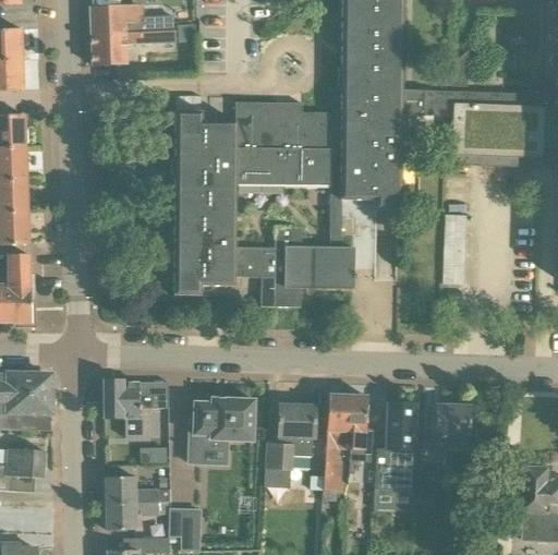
[(125,33),(168,31),(167,17),(144,19),(143,5),(159,4),(158,0),(131,0),(132,4),(89,5),(91,35),(125,33)]
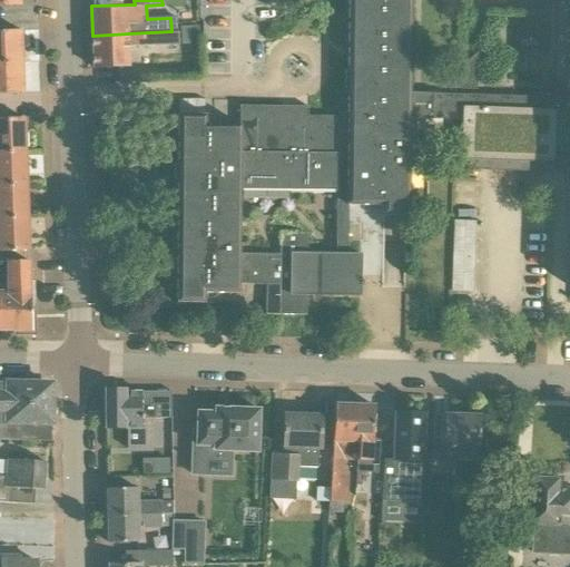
[(362,252),(349,252),(350,203),(383,203),(383,213),(411,213),(412,117),(448,117),(448,108),(454,108),(454,91),(412,91),(413,0),(349,0),(349,114),(308,114),(308,104),(241,104),(239,123),(206,123),(206,113),(178,113),(177,301),(205,301),(205,291),(241,291),(241,281),(266,282),(266,312),(306,313),(307,293),(361,293),(362,252)]
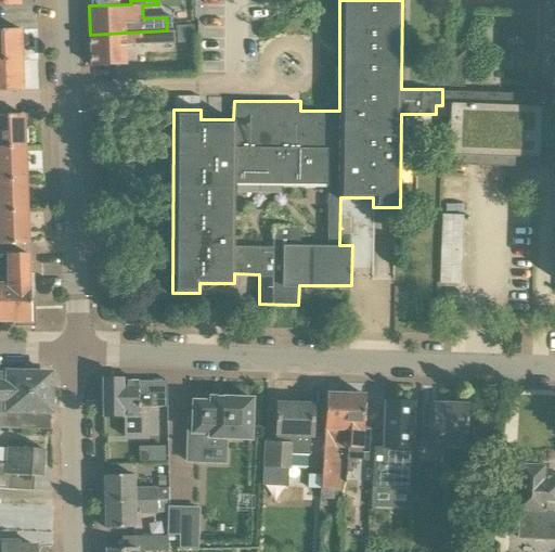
[(194,22),(176,22),(176,40),(195,40),(194,22)]
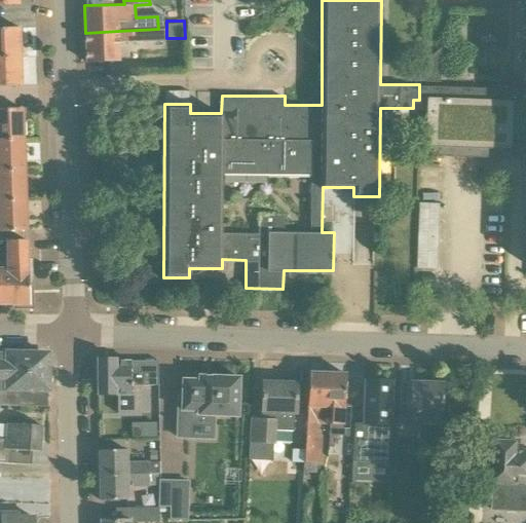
[(0,54),(21,54),(20,26),(0,26),(0,54)]
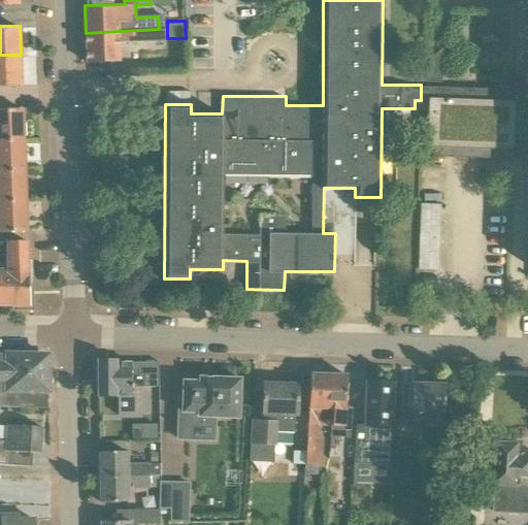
[(159,29),(119,31),(86,33),(87,60),(121,59),(120,41),(159,39),(159,29)]
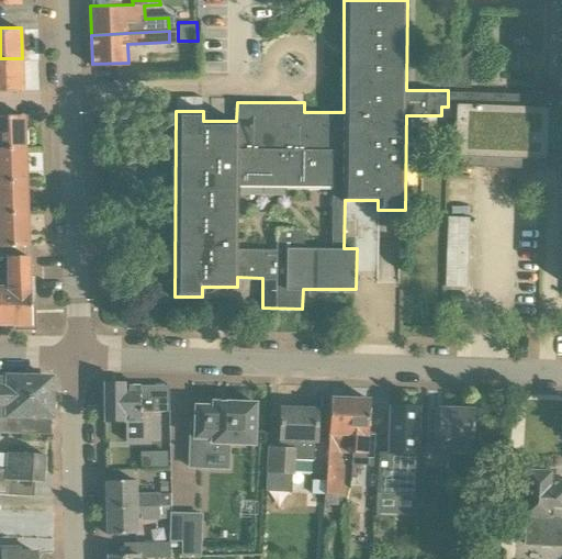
[(440,63),(448,70),(460,60),(452,52),(450,54),(440,63)]
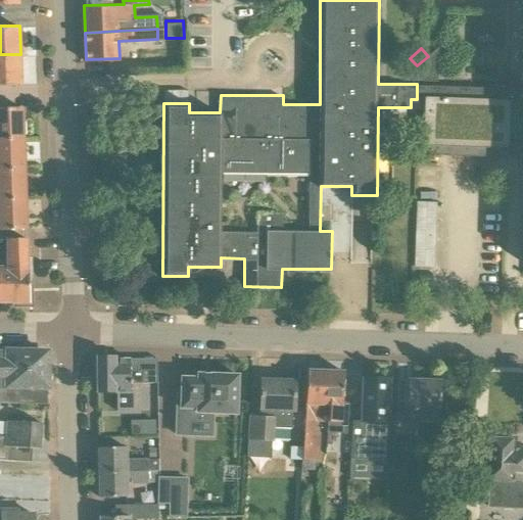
[(0,83),(20,83),(20,54),(0,54),(0,83)]
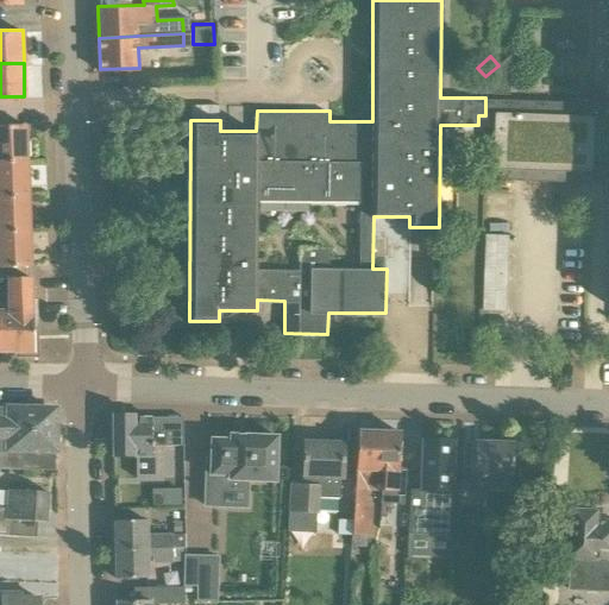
[(608,89),(586,90),(586,100),(485,98),(485,115),(495,115),(493,168),(592,171),(592,165),(608,165),(608,89)]
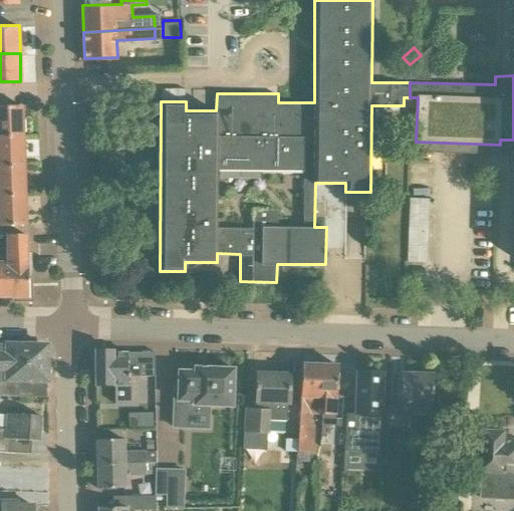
[(0,135),(23,135),(22,104),(0,104),(0,135)]
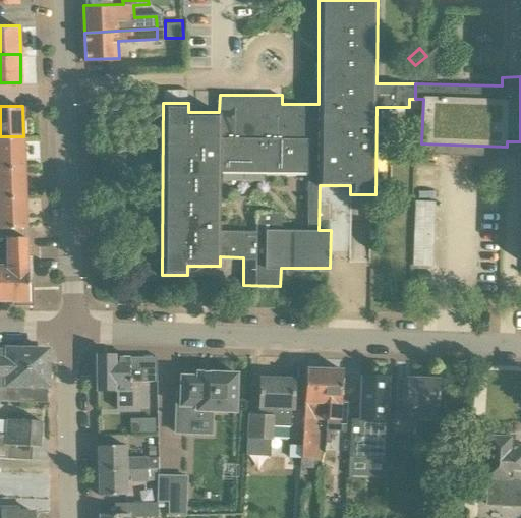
[(23,136),(0,136),(0,167),(24,166),(23,136)]
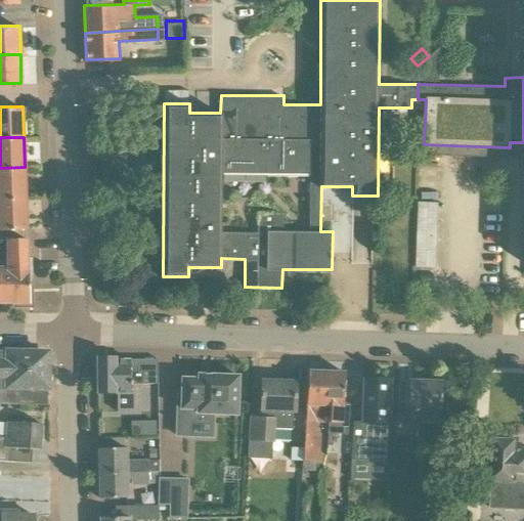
[(25,167),(0,168),(0,198),(26,198),(25,167)]
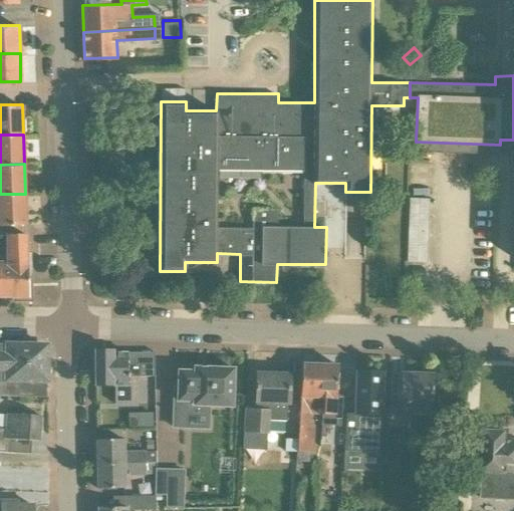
[(25,194),(0,194),(0,224),(26,224),(25,194)]
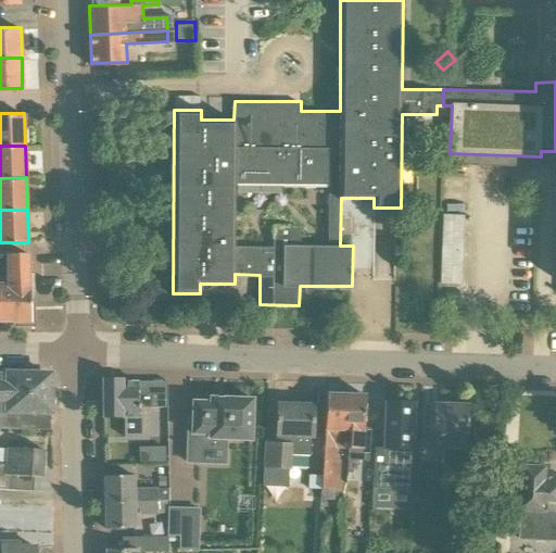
[(443,212),(441,280),(462,280),(464,212),(443,212)]
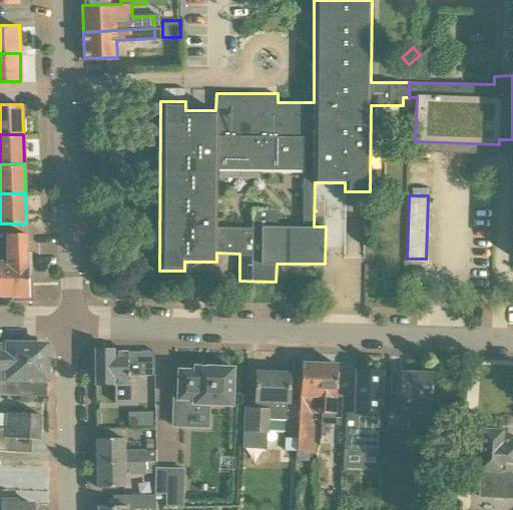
[(0,232),(0,295),(25,296),(29,292),(26,232),(8,233),(9,261),(3,261),(2,256),(4,256),(3,233),(0,232)]
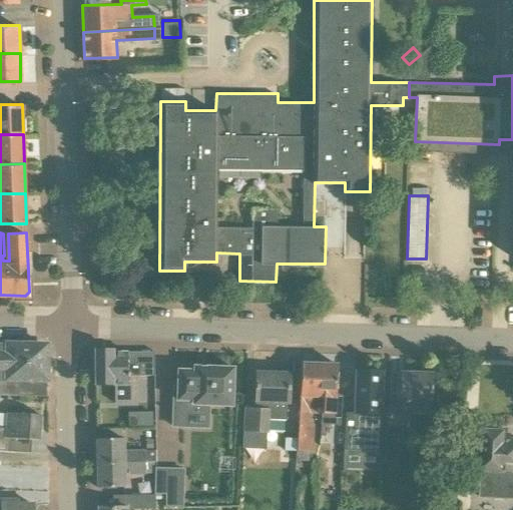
[(0,342),(0,377),(18,378),(17,394),(46,395),(47,379),(47,347),(43,343),(0,342)]
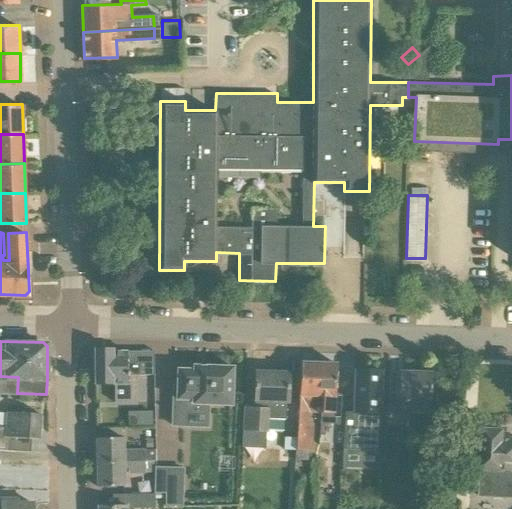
[(127,373),(154,373),(154,349),(113,350),(113,348),(95,347),(95,382),(115,382),(115,400),(131,400),(131,381),(127,381),(127,373)]
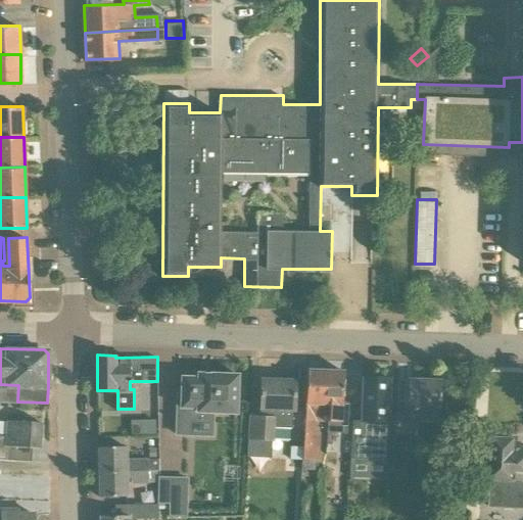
[(317,419),(323,419),(326,419),(327,370),(307,369),(304,459),(319,459),(320,431),(317,431),(317,419)]
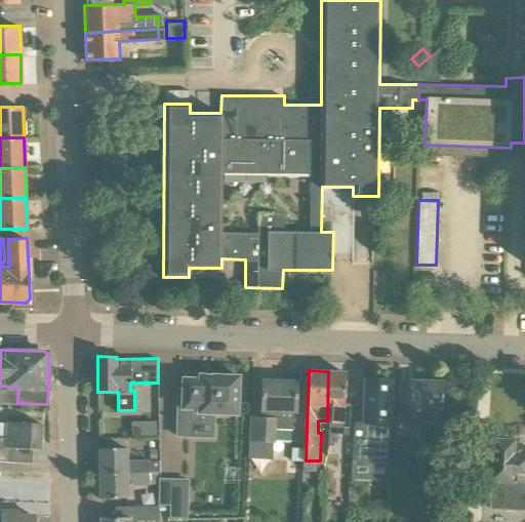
[(346,372),(328,371),(327,420),(330,422),(330,433),(351,433),(352,403),(346,403),(346,372)]
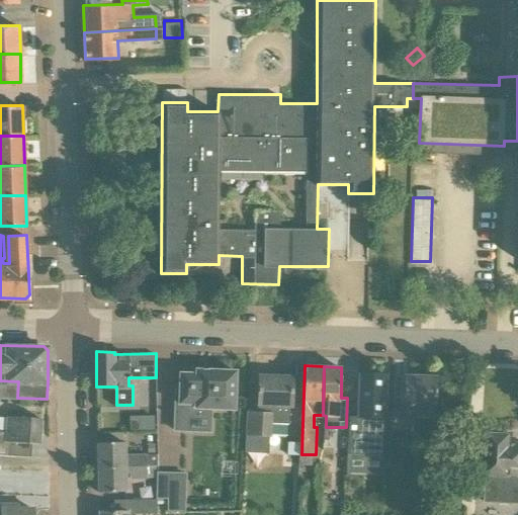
[(195,372),(180,372),(179,390),(176,390),(174,431),(209,433),(210,413),(234,414),(236,369),(196,368),(195,372)]
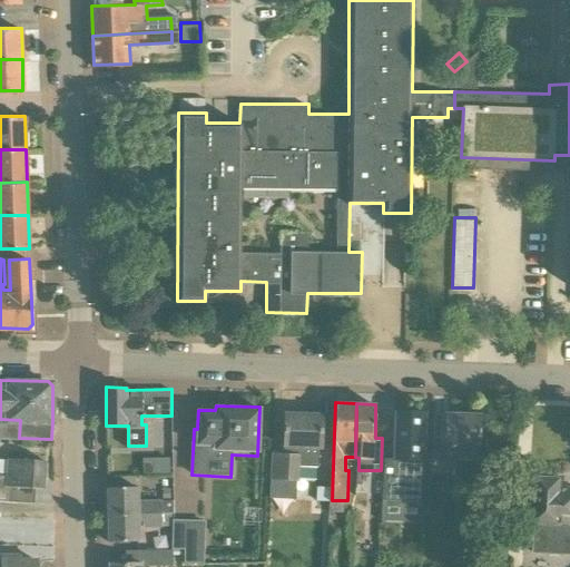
[(285,412),(283,451),(272,451),(269,499),(295,500),(298,467),(318,468),(320,452),(321,446),(322,413),(317,413),(317,410),(305,410),(305,413),(285,412)]
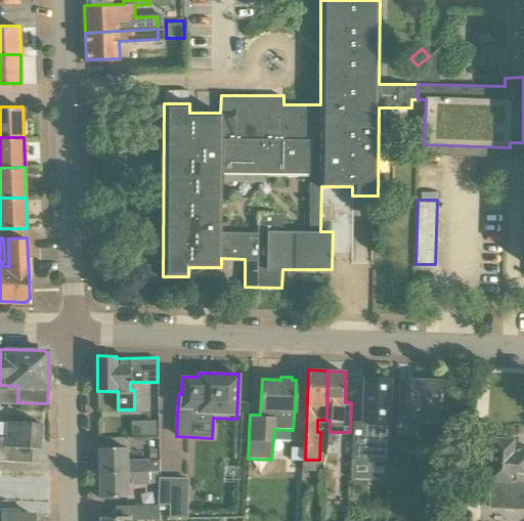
[(386,464),(388,421),(390,379),(365,378),(364,420),(355,420),(353,463),(386,464)]
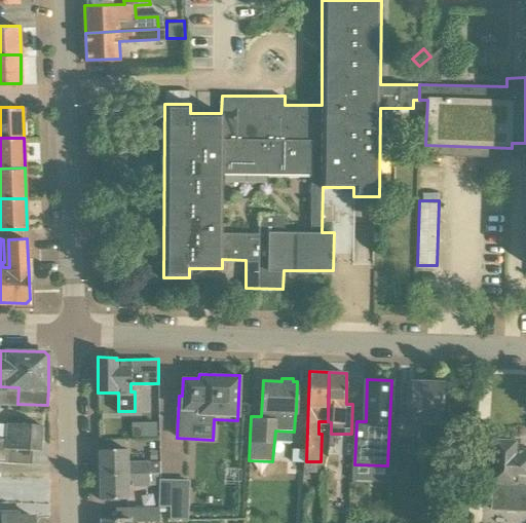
[(422,410),(443,411),(444,381),(411,380),(410,413),(399,413),(398,435),(421,436),(422,410)]
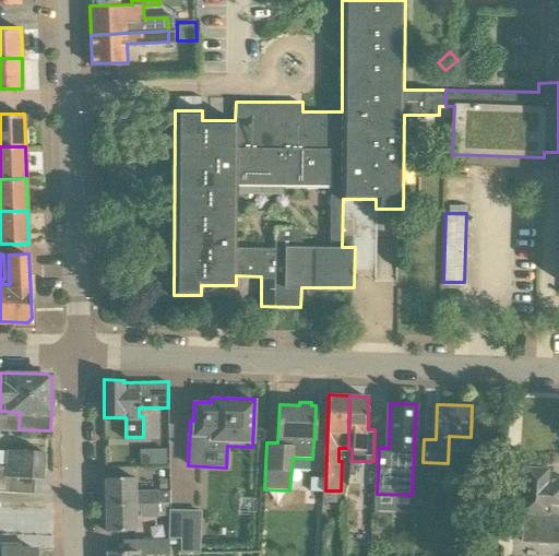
[(8,464),(0,463),(0,488),(34,492),(35,477),(43,478),(45,450),(9,448),(8,464)]
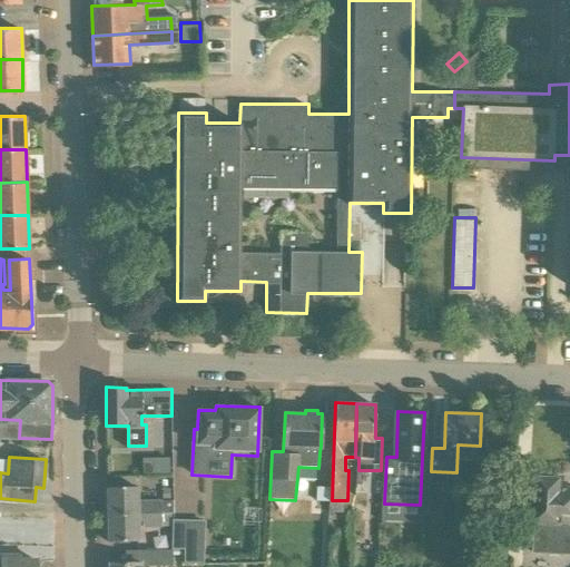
[(170,457),(144,458),(144,472),(172,471),(170,457)]
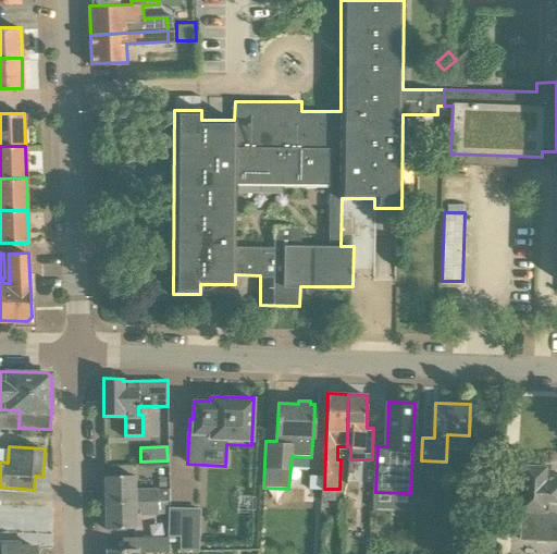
[(556,477),(543,476),(544,468),(539,467),(536,465),(531,465),(529,467),(520,467),(519,507),(523,507),(522,539),(556,540),(556,477)]
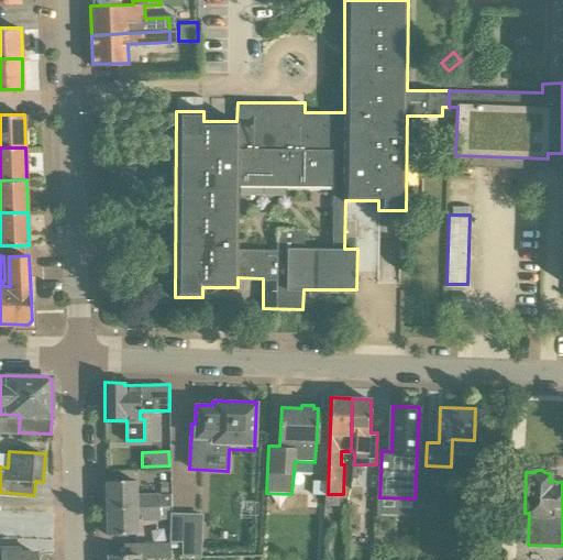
[(311,493),(326,494),(327,480),(312,479),(311,493)]
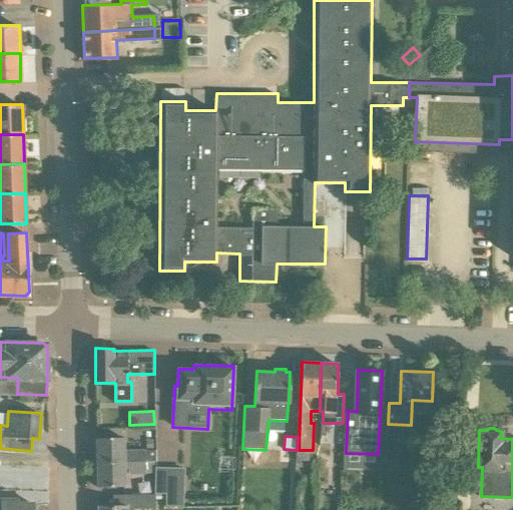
[(97,462),(145,461),(156,460),(156,449),(124,450),(124,437),(97,438),(97,462)]
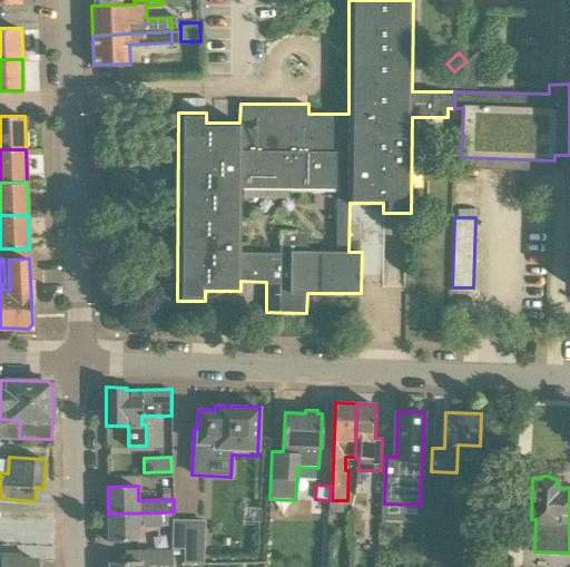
[(161,512),(108,514),(109,540),(139,539),(138,518),(144,518),(144,525),(161,525),(161,512)]
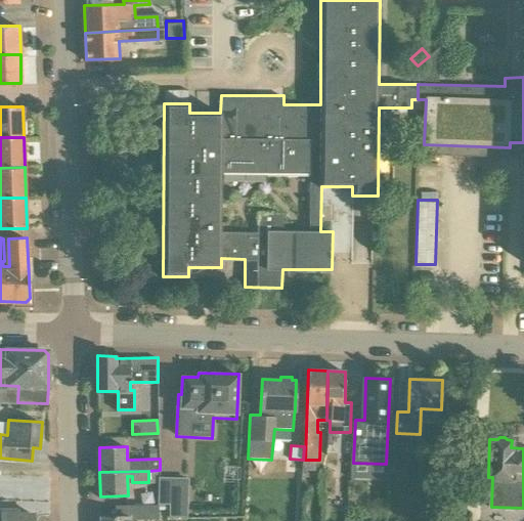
[(187,478),(160,477),(160,476),(159,476),(158,503),(169,503),(169,516),(187,516),(187,514),(186,514),(187,478)]
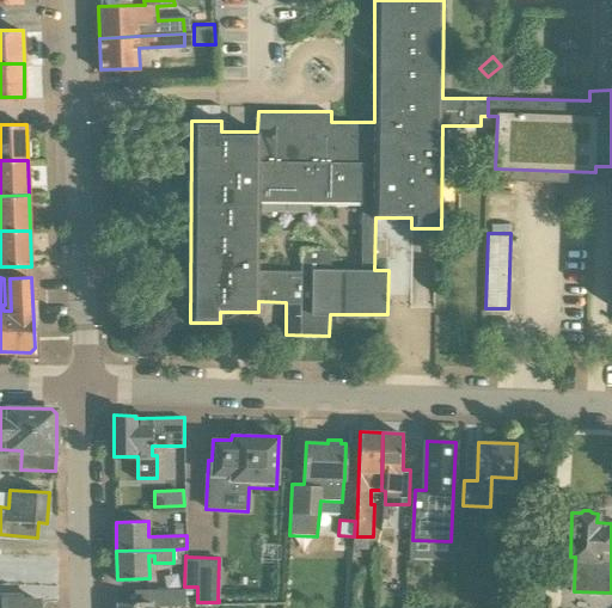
[(515,579),(514,597),(544,600),(545,582),(515,579)]
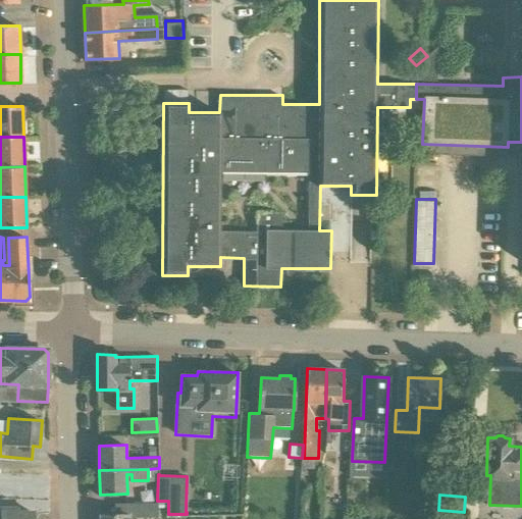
[(157,502),(138,502),(138,517),(158,516),(157,502)]
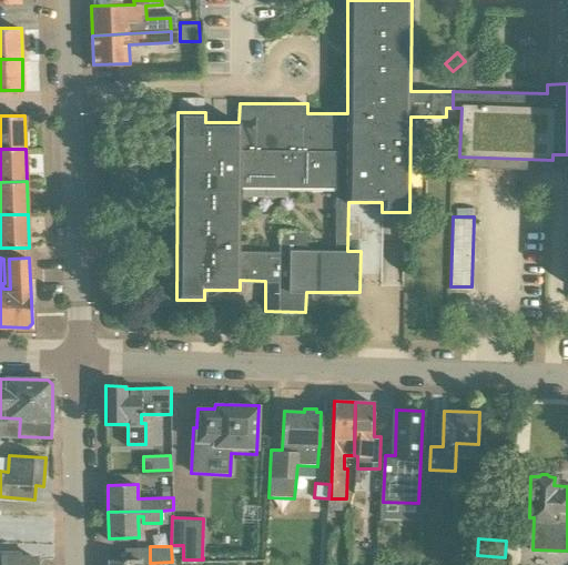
[(19,552),(0,552),(0,564),(3,564),(2,564),(36,564),(37,556),(19,556),(19,552)]
